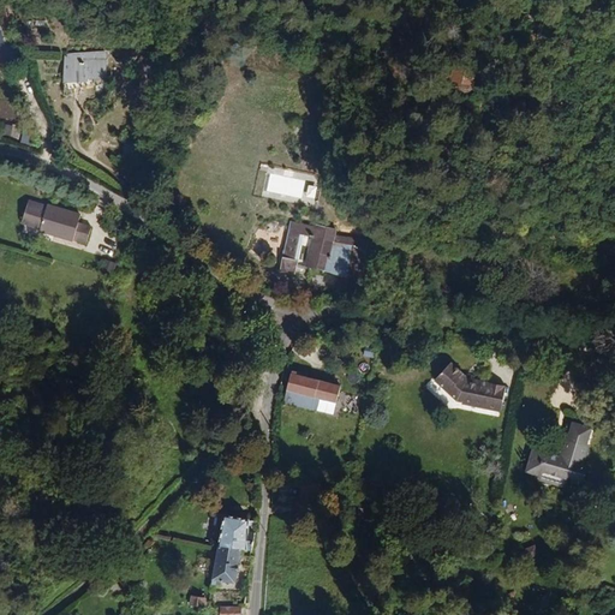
[(491,16),(495,5),(489,3),(485,13),(491,16)]
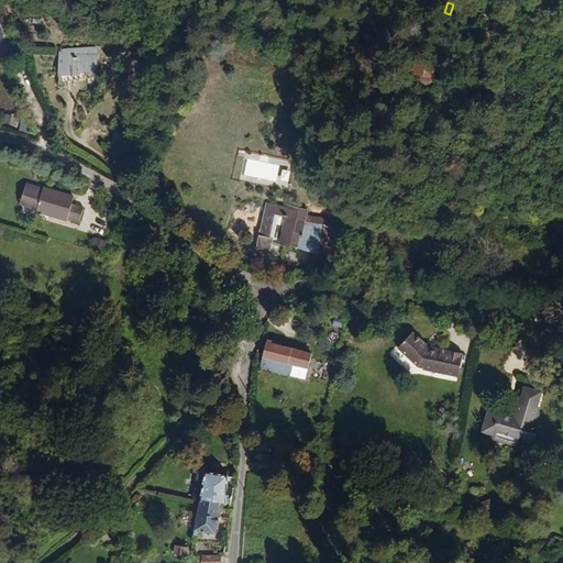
[(98,69),(99,52),(64,50),(62,78),(80,79),(84,69),(98,69)]
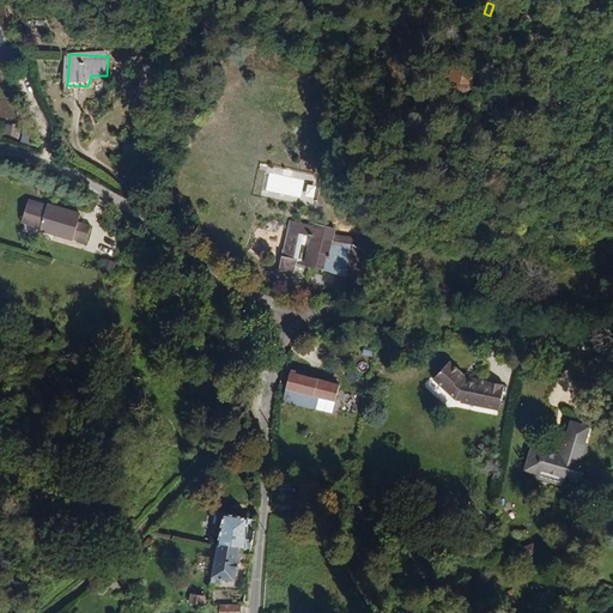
[(475,93),(479,66),(456,64),(453,92),(475,93)]
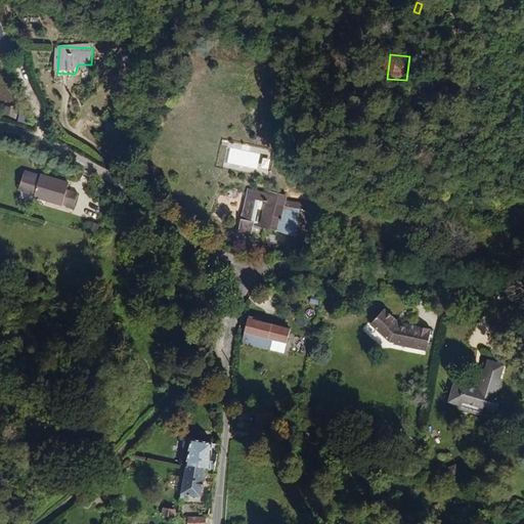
[(93,198),(82,193),(84,189),(59,182),(41,177),(36,191),(48,195),(47,201),(72,208),(86,213),(93,198)]
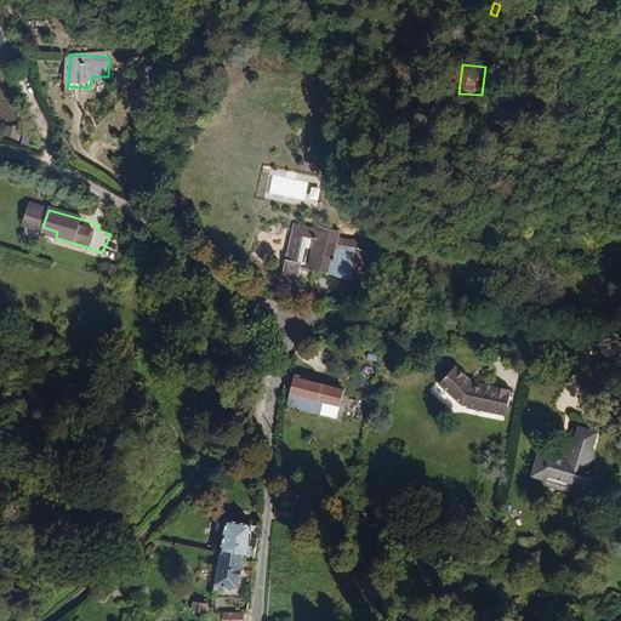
[(313,238),(317,228),(314,228),(313,229),(289,226),(288,234),(313,238)]
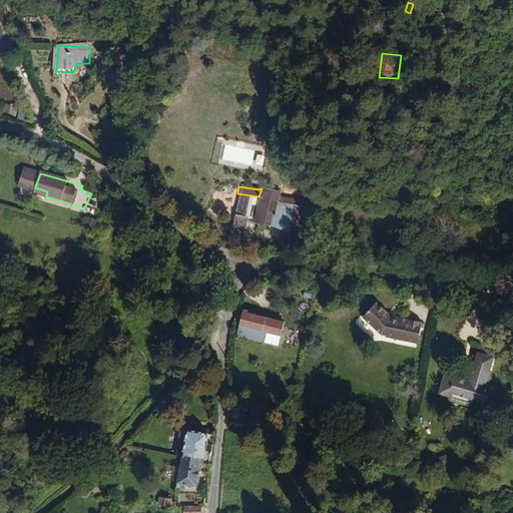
[(296,237),(302,201),(301,200),(276,196),(277,190),(262,188),(259,196),(237,193),(233,214),(246,217),(245,219),(272,223),(271,227),(283,229),(284,230),(282,243),(304,246),(307,239),(305,237),(302,238),(296,237)]
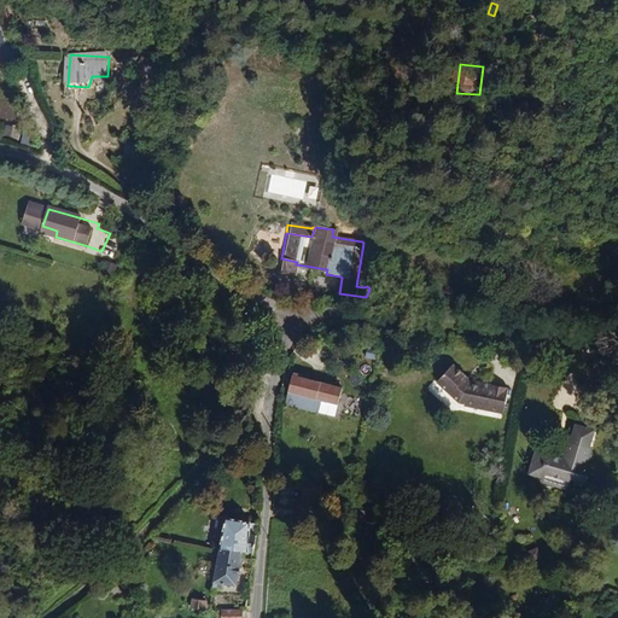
[(175,273),(173,267),(169,261),(167,258),(164,256),(156,280),(163,280),(172,283),(175,273)]
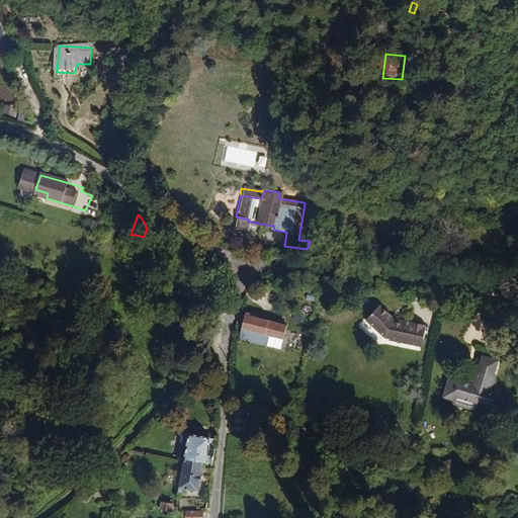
[(247,232),(249,225),(273,230),(274,226),(248,222),(249,220),(236,217),(234,230),(247,232)]
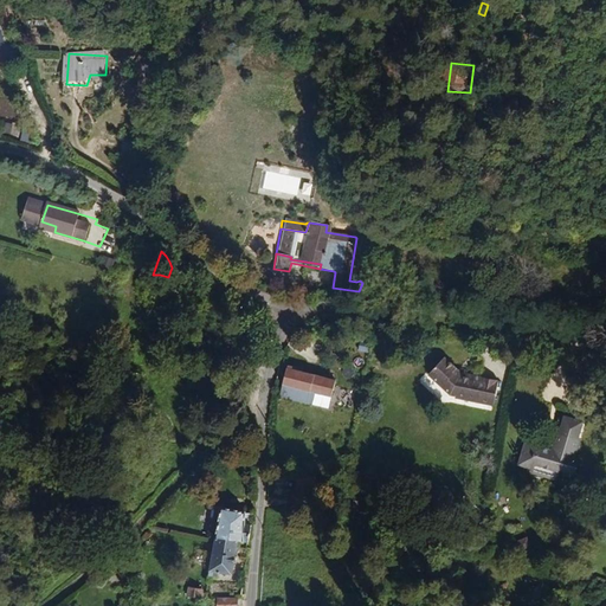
[(497,413),(502,388),(476,384),(474,386),(461,384),(456,380),(457,376),(444,366),(430,382),(452,403),(458,404),(458,406),(470,407),(471,404),(481,406),(479,410),(497,413)]
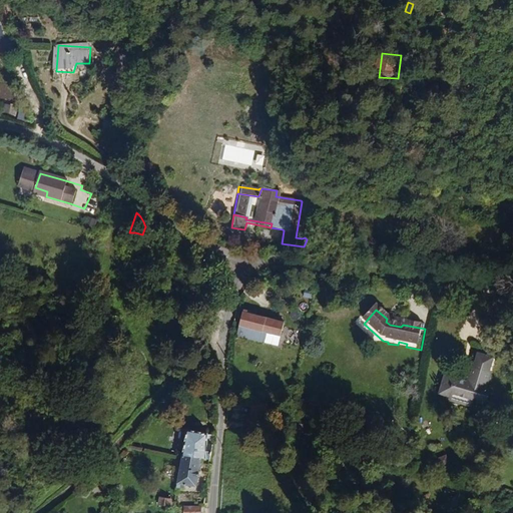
[(285,331),(236,320),(230,343),(257,349),(259,339),(282,344),(285,331)]
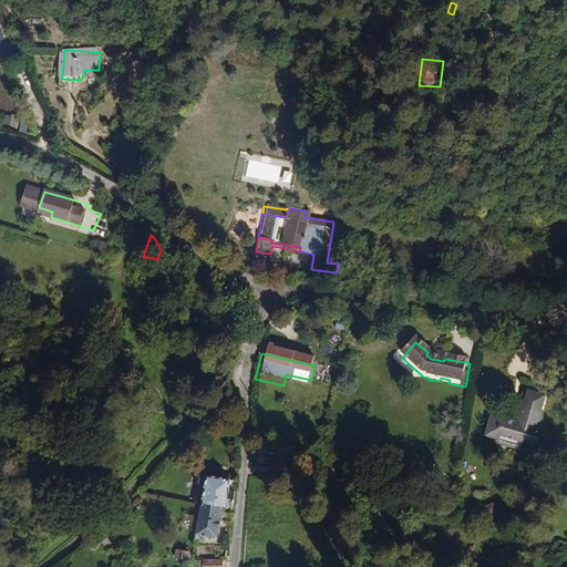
[(309,391),(311,380),(286,374),(284,385),(309,391)]
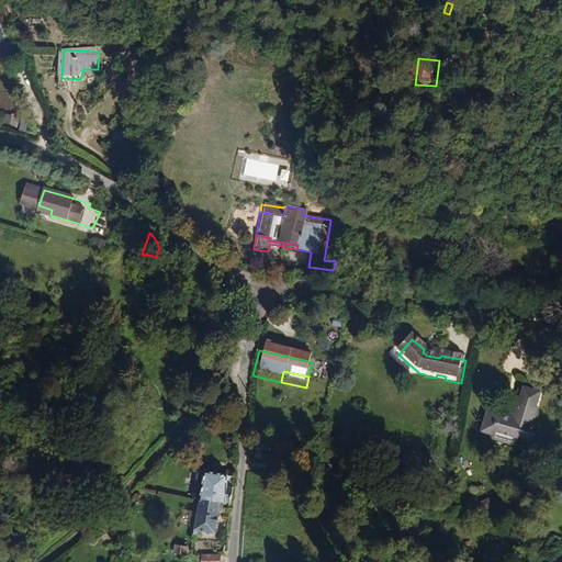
[(538,393),(519,388),(516,395),(537,398),(538,393)]
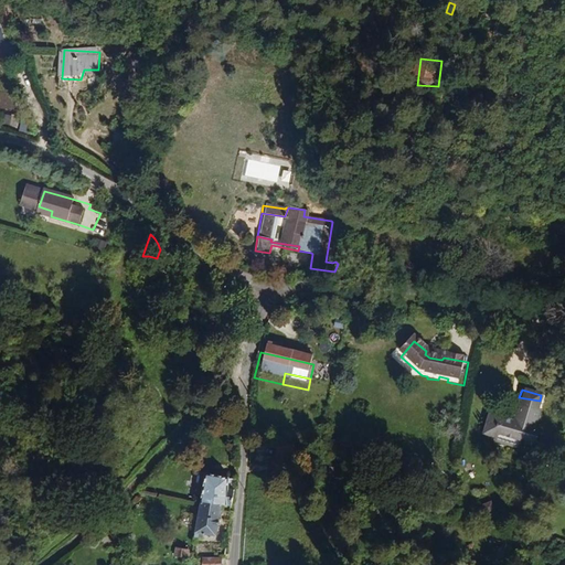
[(532,432),(539,412),(536,412),(540,401),(519,397),(516,405),(514,403),(509,419),(499,416),(500,412),(490,408),(481,435),(494,440),(496,436),(519,445),(519,443),(532,447),(537,433),(532,432)]
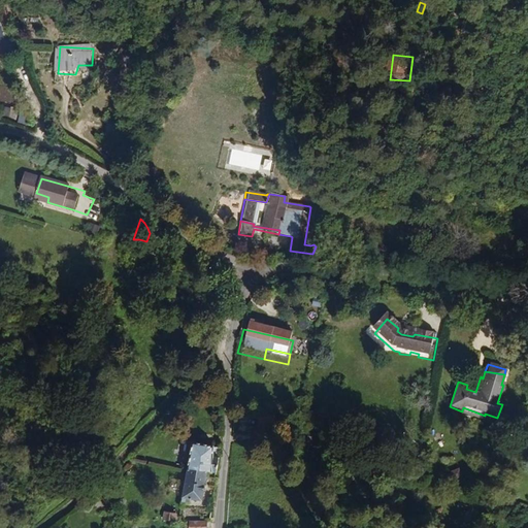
[(482,423),(485,416),(463,407),(462,411),(461,415),(482,423)]
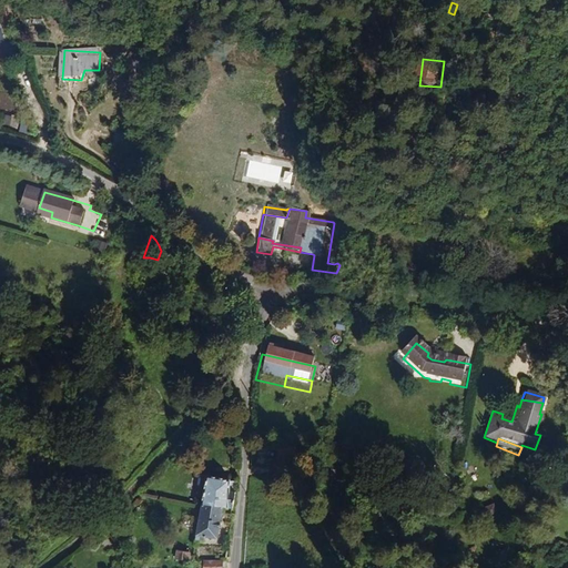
[(226,493),(226,483),(226,482),(203,477),(199,504),(221,508),(230,509),(232,493),(226,493)]
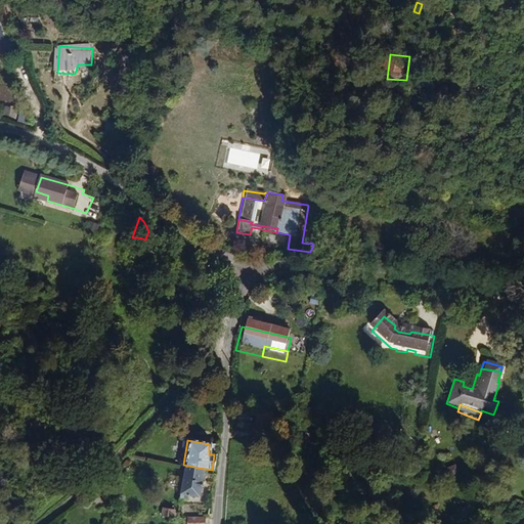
[(198,497),(204,469),(183,465),(177,500),(186,501),(187,497),(198,497)]
